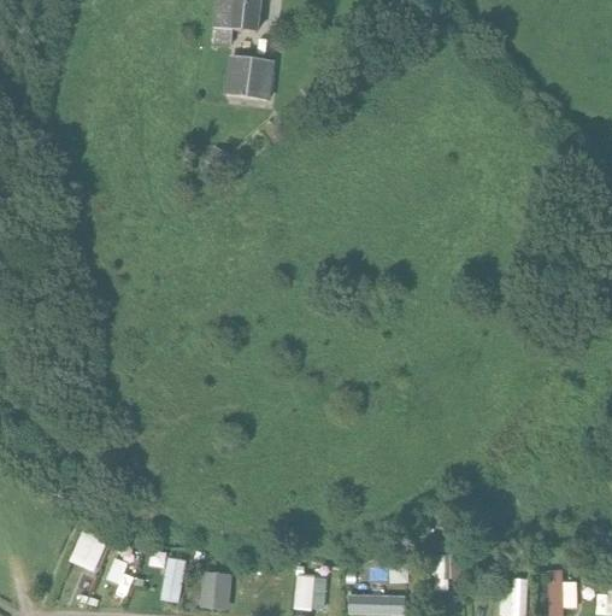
[(211,0),(209,28),(210,28),(207,42),(225,45),(227,30),(251,34),(256,0),(211,0)]
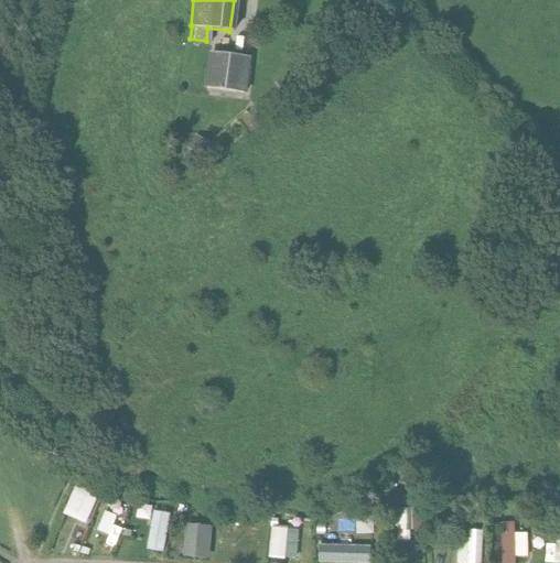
[(244,57),(206,51),(201,87),(237,93),(244,57)]
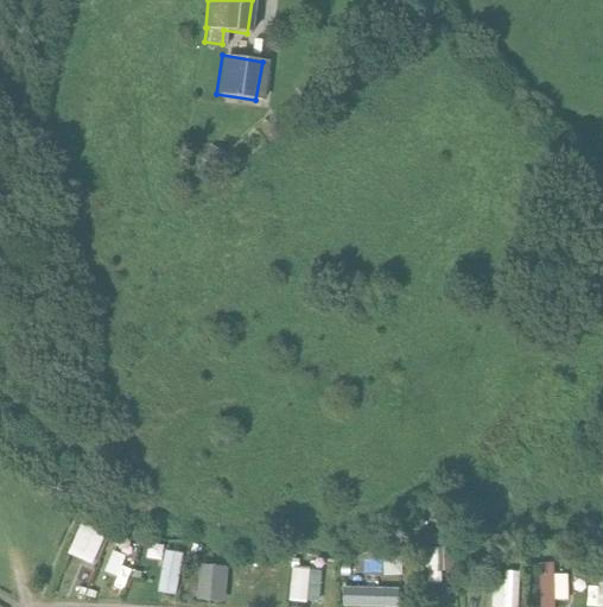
[(207,164),(215,169),(223,155),(221,153),(207,145),(198,159),(207,164)]
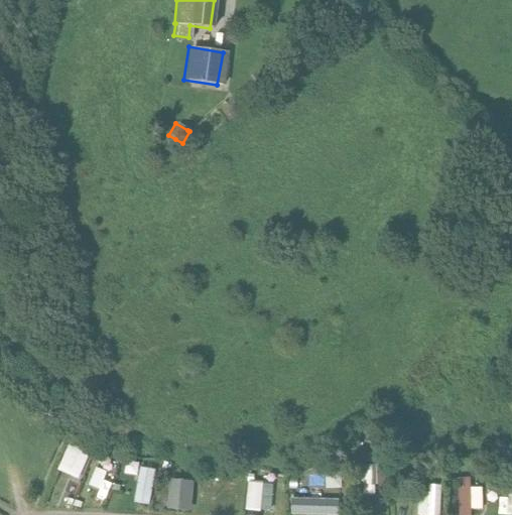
[(57,470),(81,478),(90,451),(68,443),(57,470)]
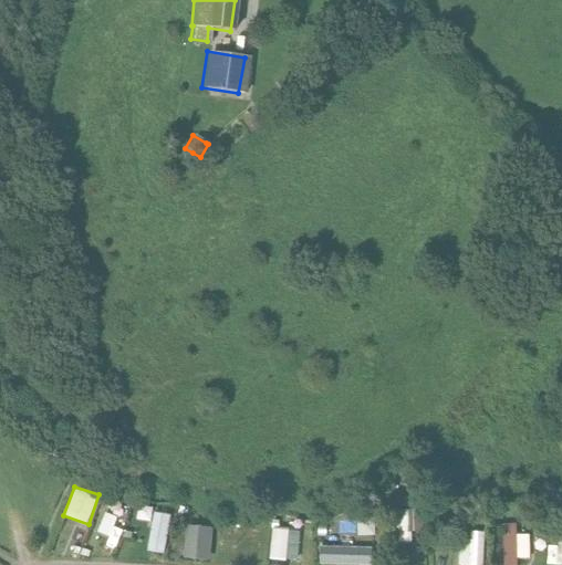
[(148,552),(165,553),(168,511),(153,510),(148,552)]
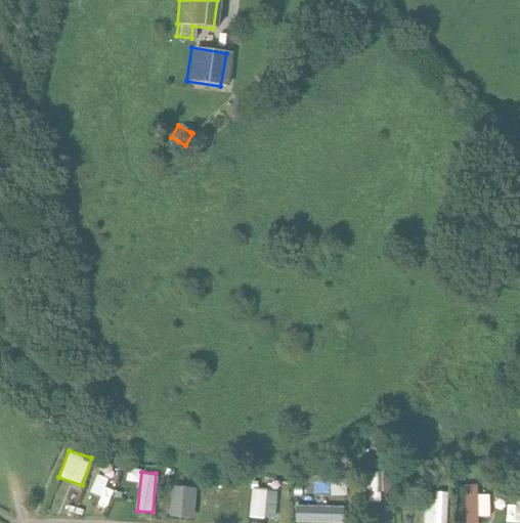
[(384,506),(383,472),(367,473),(369,506),(384,506)]
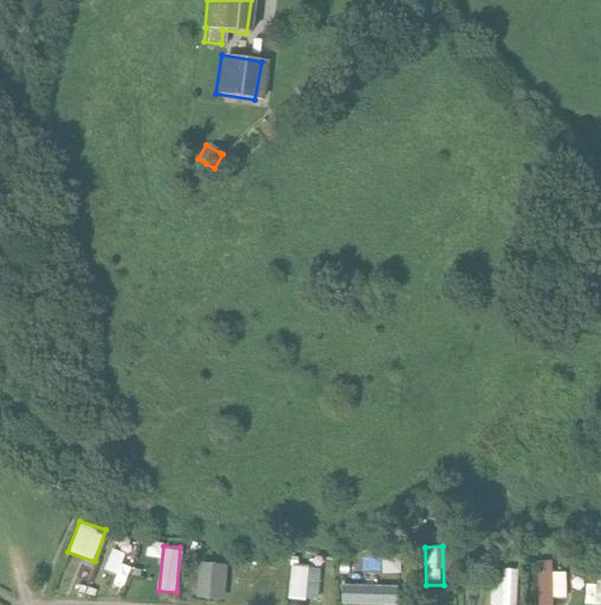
[(124,578),(127,565),(122,565),(125,551),(109,548),(104,573),(124,578)]
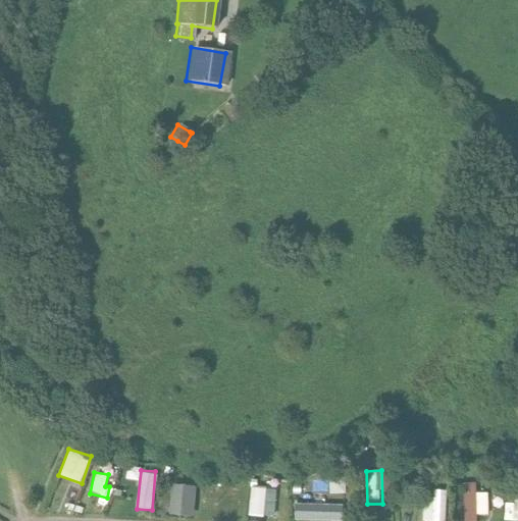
[(354,513),(353,478),(338,479),(339,514),(354,513)]
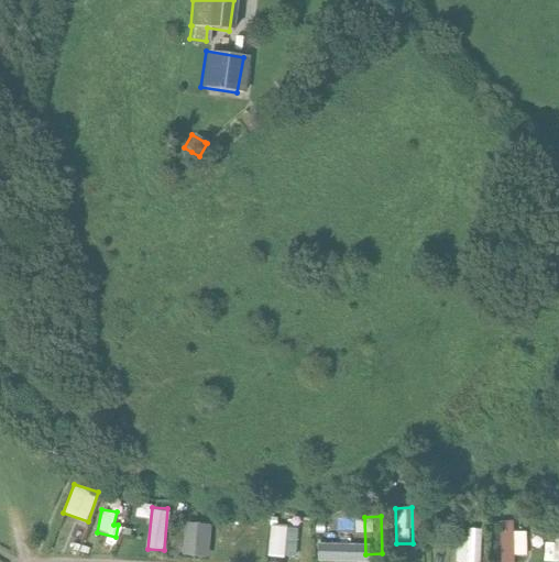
[(514,561),(513,520),(500,520),(500,561),(514,561)]
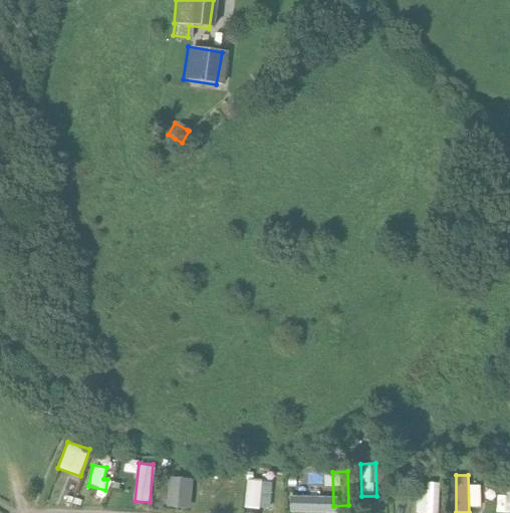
[(192,507),(193,477),(169,476),(168,506),(192,507)]
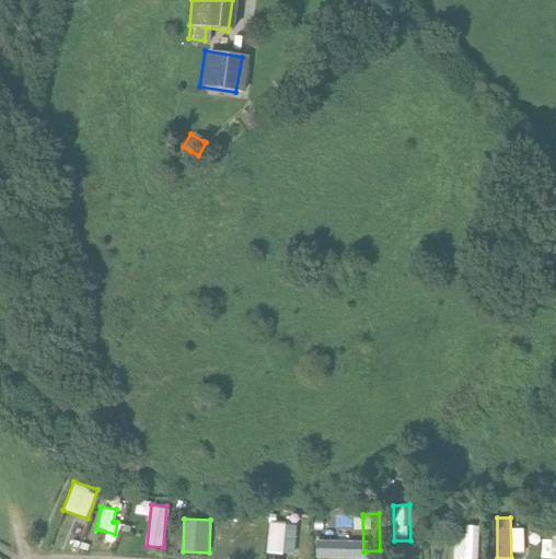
[(268,520),(267,552),(296,554),(298,522),(268,520)]
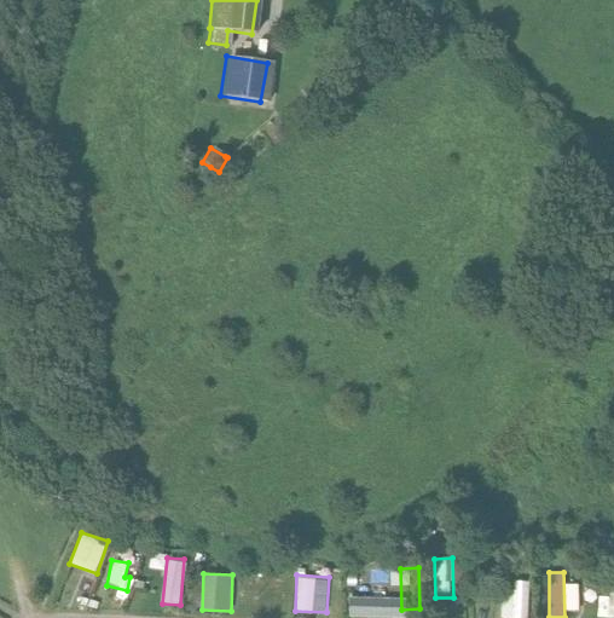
[(500,617),(527,617),(528,579),(515,579),(515,596),(502,596),(500,617)]
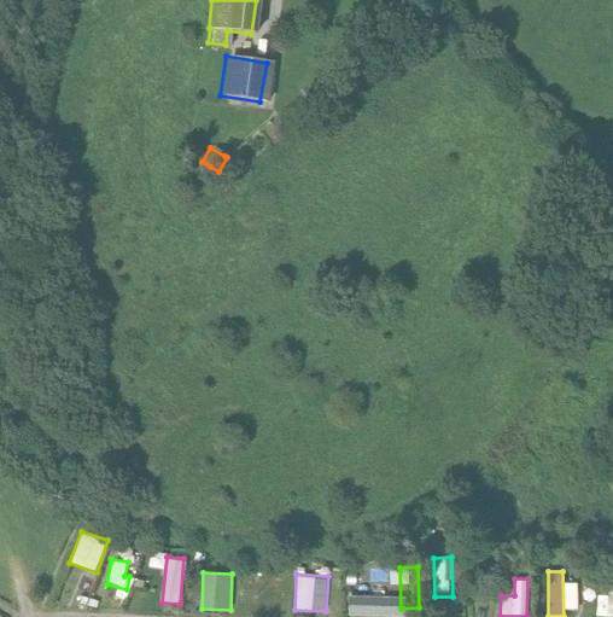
[(383,612),(385,583),(361,582),(358,610),(383,612)]
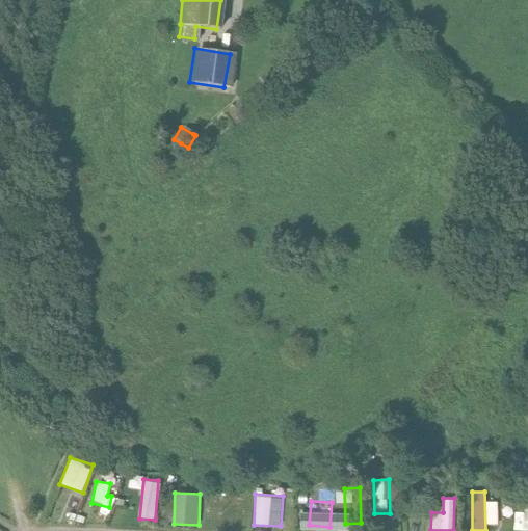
[(527,509),(515,509),(513,530),(527,530),(527,509)]
